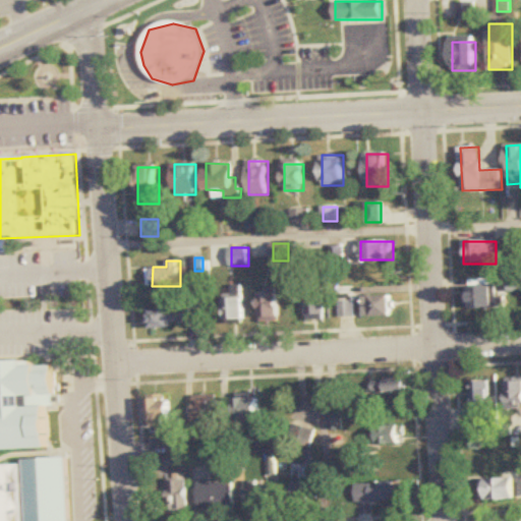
[(520,277),(509,277),(509,292),(520,292),(520,277)]
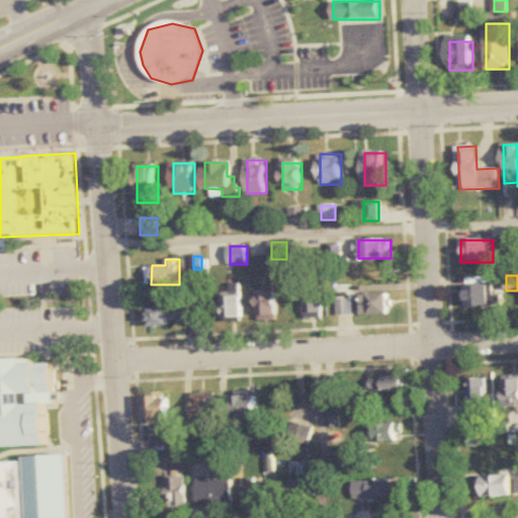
[(225,292),(226,319),(244,319),(243,283),(232,283),(232,291),(225,292)]
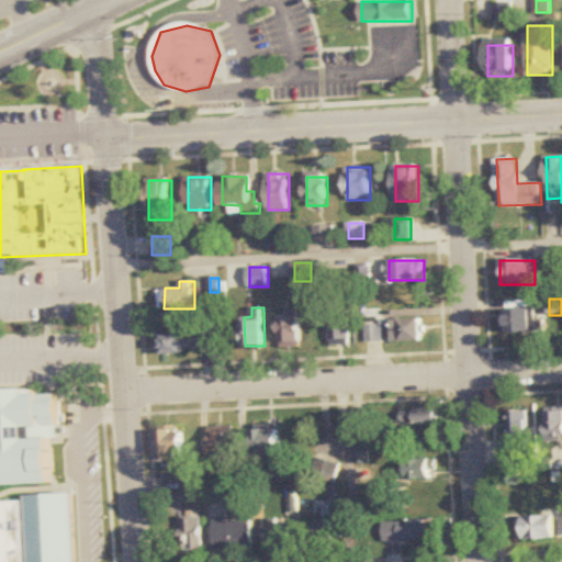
[(546,321),(536,322),(536,310),(503,311),(503,334),(546,334),(546,321)]
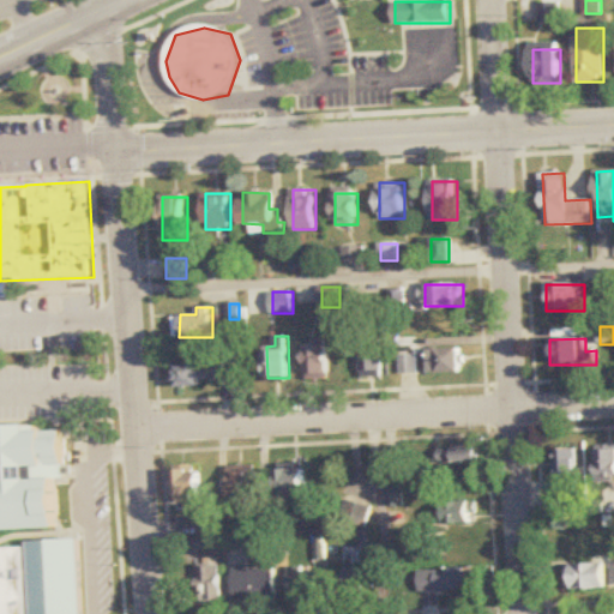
[(362,339),(362,378),(384,378),(384,339),(362,339)]
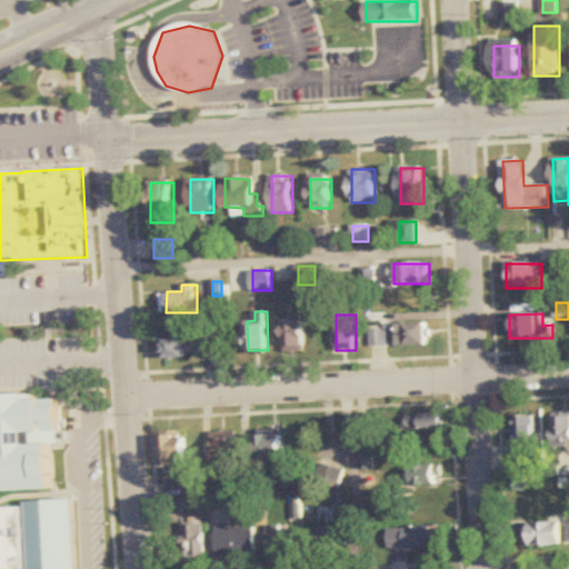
[(306,351),(306,321),(286,321),(286,351),(306,351)]
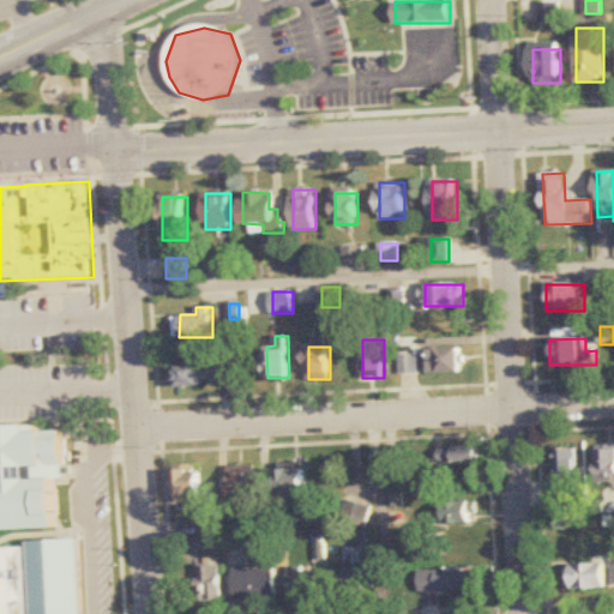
[(432,374),(464,373),(463,349),(431,350),(432,374)]
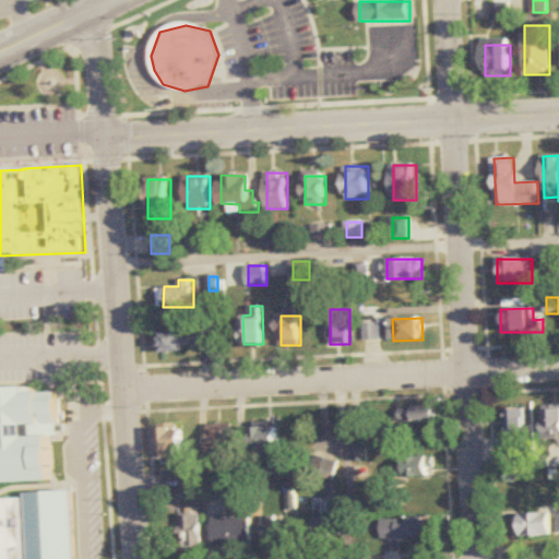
[(380,323),(367,323),(367,339),(380,339),(380,323)]
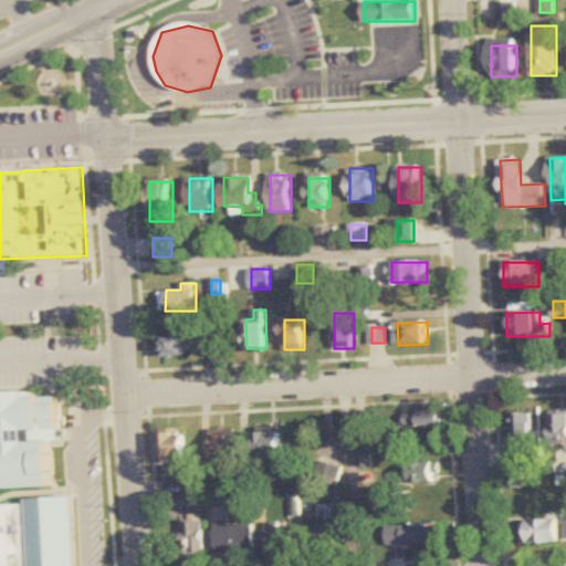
[(187,357),(187,350),(219,349),(219,334),(161,335),(161,358),(187,357)]
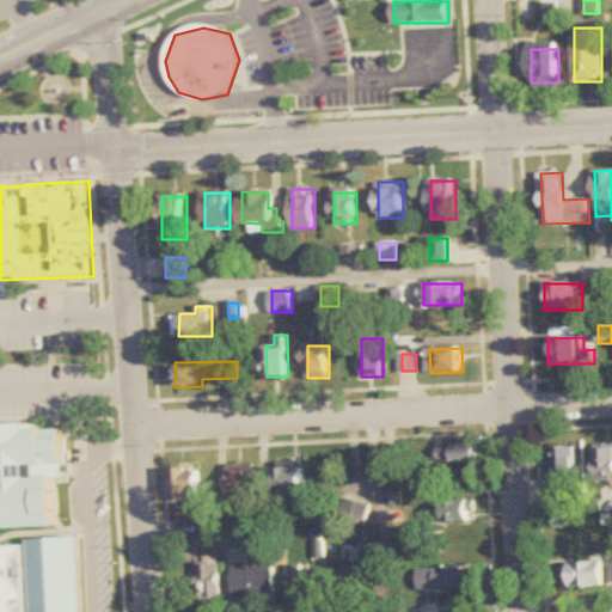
[(0,527),(61,526),(60,477),(68,477),(66,428),(0,429),(0,527)]
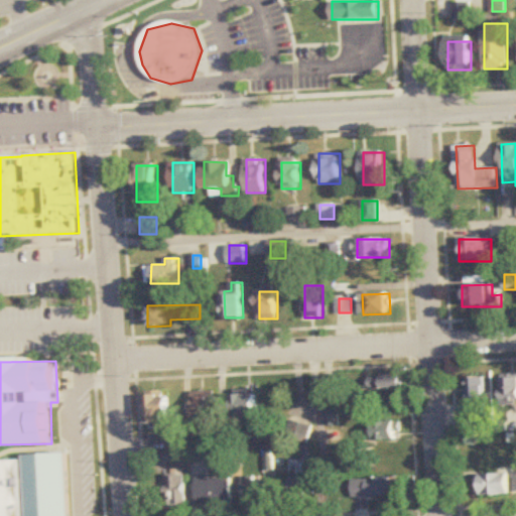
[(402,373),(371,374),(371,390),(403,389),(402,373)]
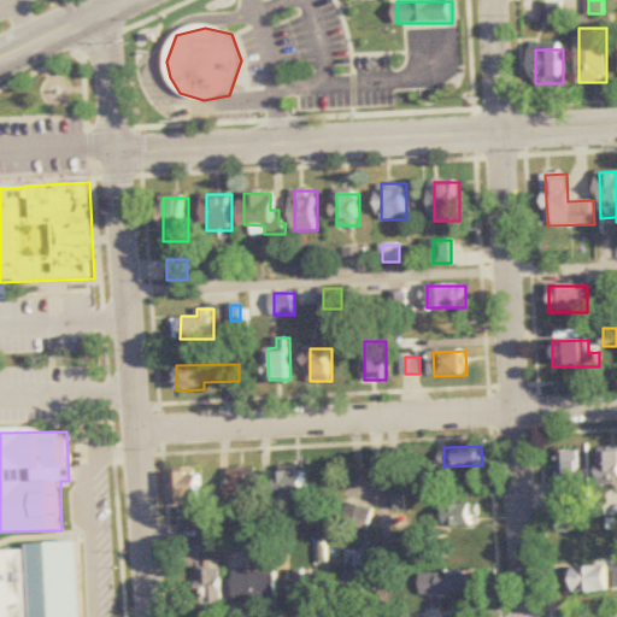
[(558,485),(563,485),(563,515),(581,515),(581,451),(558,451),(558,485)]
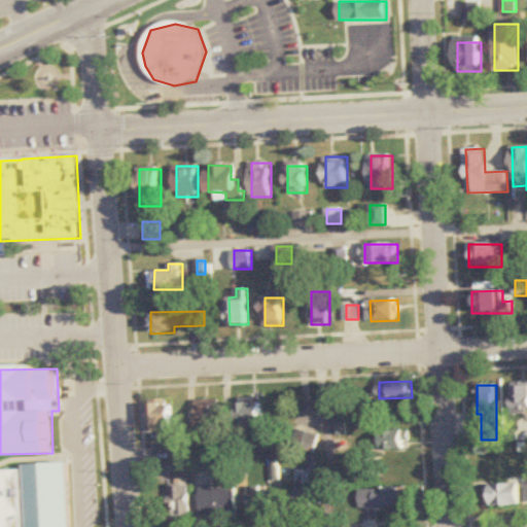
[(526,412),(526,386),(514,386),(514,412),(526,412)]
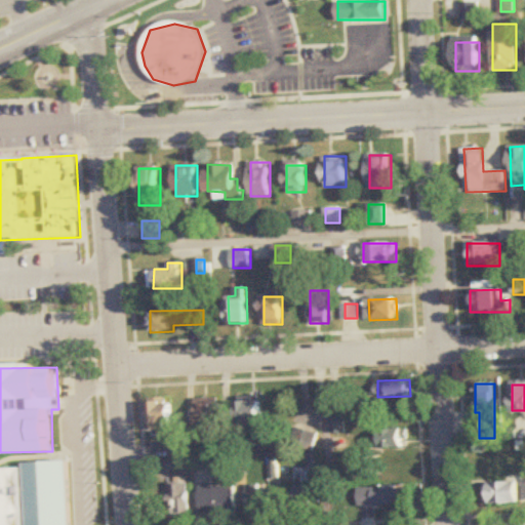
[(264,433),(264,398),(239,398),(239,433),(264,433)]
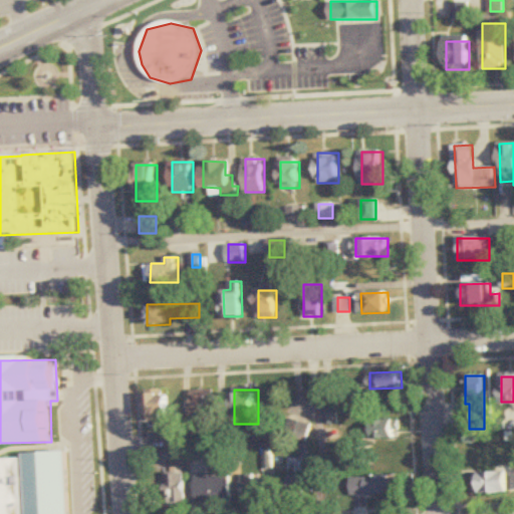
[(192,391),(192,424),(215,424),(214,391),(192,391)]
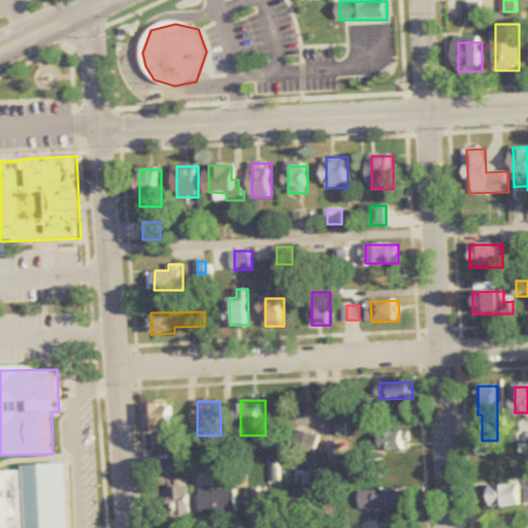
[(152,403),(152,432),(174,432),(174,403),(152,403)]
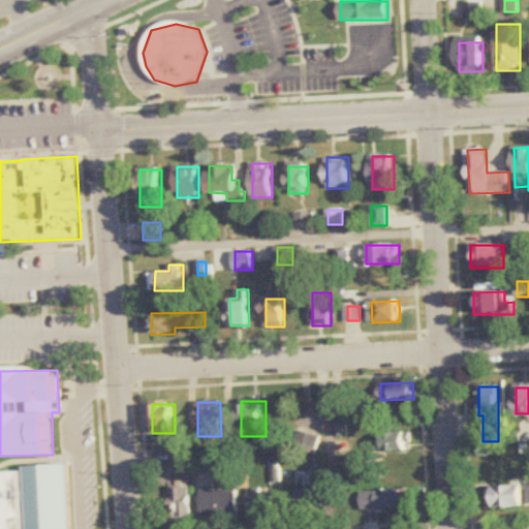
[(217,485),(230,485),(230,468),(217,468),(217,485)]
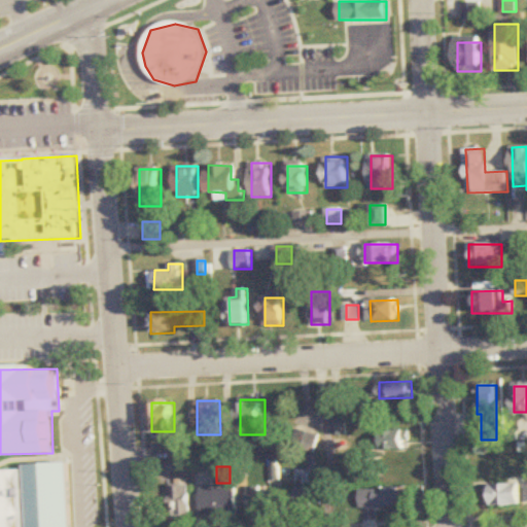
[(188,516),(188,483),(169,483),(169,516),(188,516)]
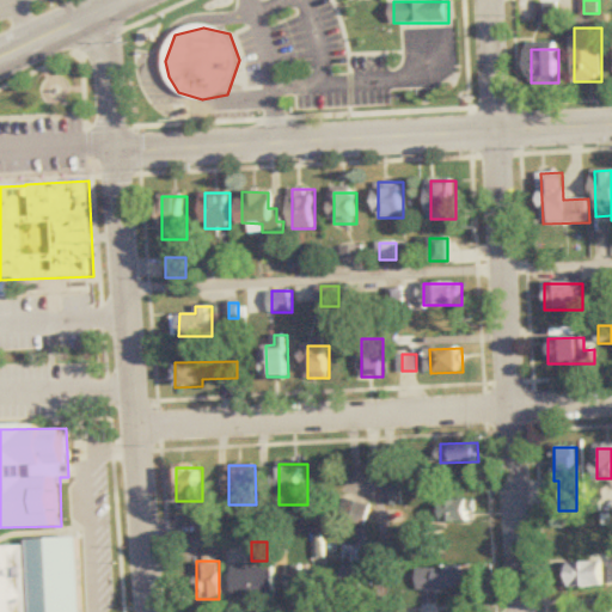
[(563,562),(563,587),(604,587),(604,562),(563,562)]
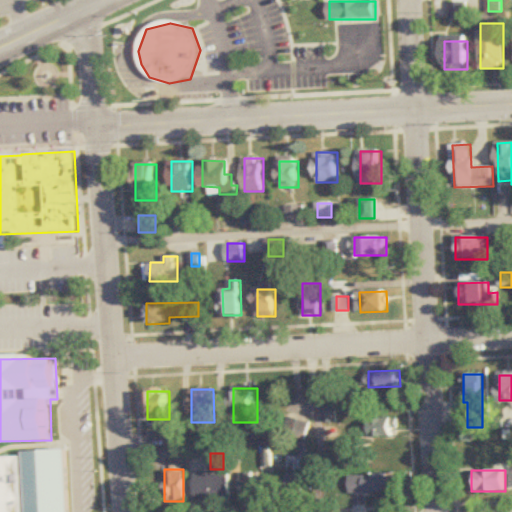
[(290,492),(313,492),(313,471),(290,471),(290,492)]
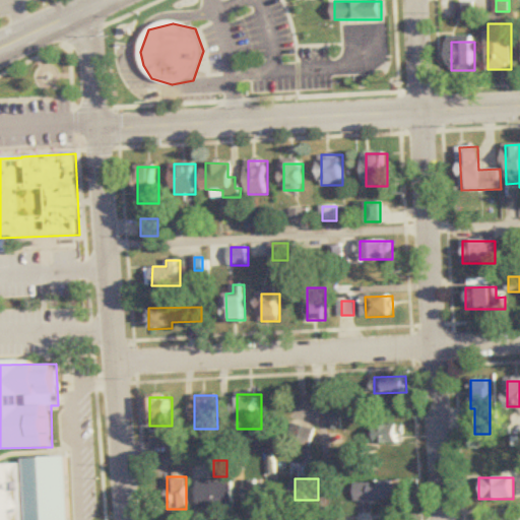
[(269,481),(244,481),(244,504),(269,504),(269,481)]
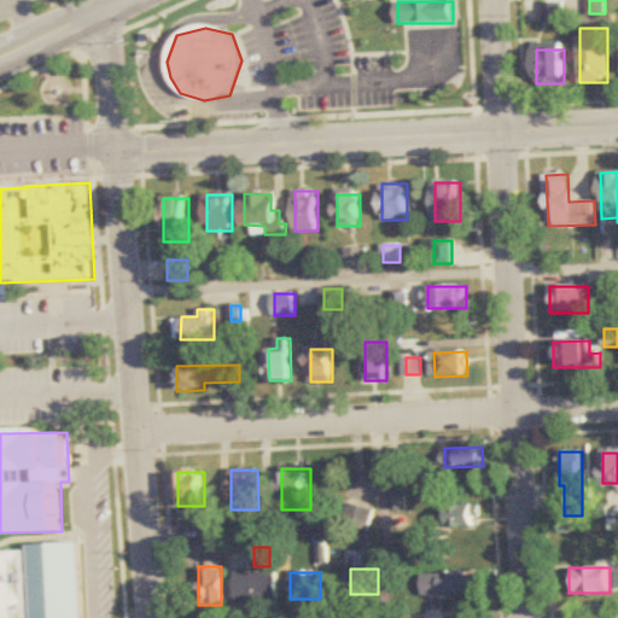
[(478,594),(478,572),(421,573),(421,594),(478,594)]
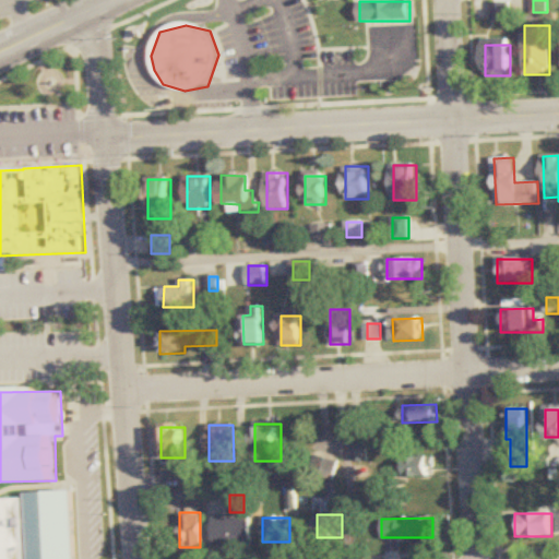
[(251,546),(251,519),(213,519),(213,546),(251,546)]
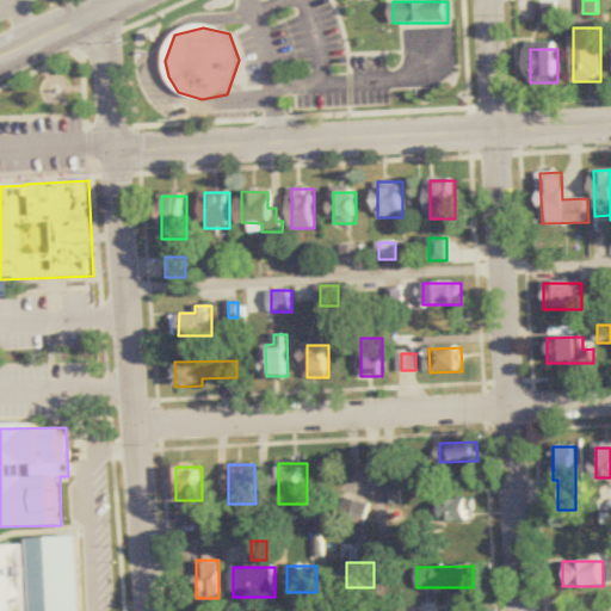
[(72,610),(72,578),(43,579),(44,594),(17,596),(17,610),(72,610)]
